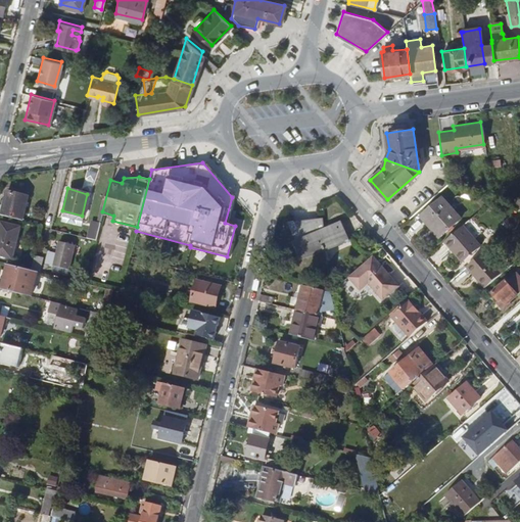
[(6,190),(0,214),(20,219),(27,195),(6,190)]
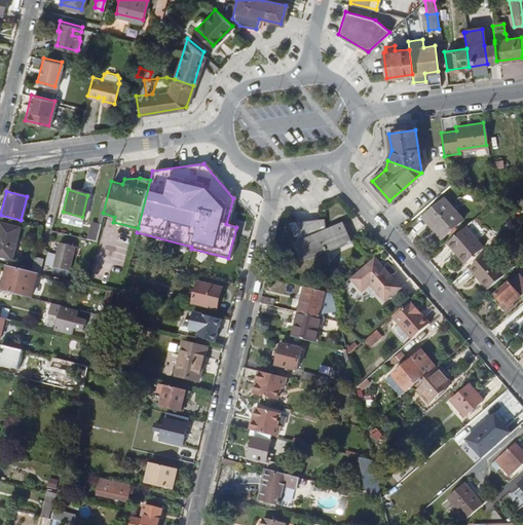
[(421,215),(441,236),(462,217),(443,195),(421,215)]
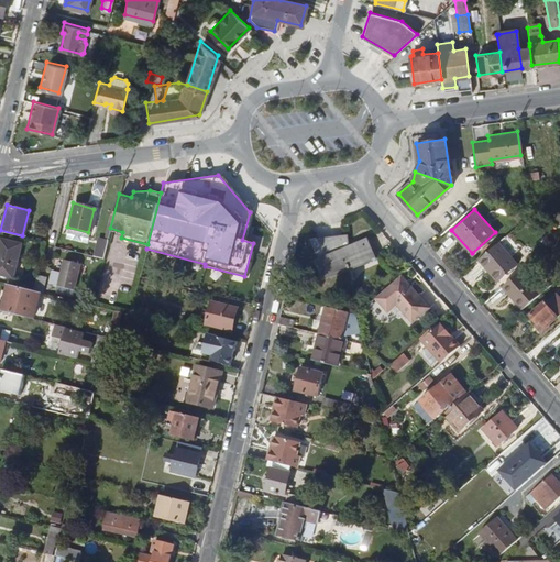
[(344,234),(331,237),(313,244),(318,259),(315,261),(322,277),(363,260),(364,263),(372,260),(368,250),(364,251),(360,241),(344,248),(344,234)]
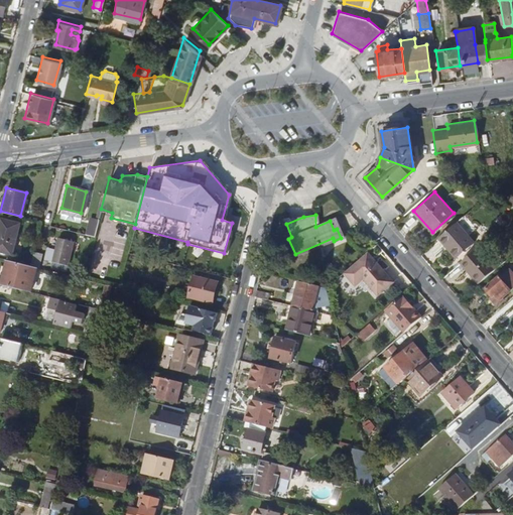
[(283,217),(286,224),(303,217),(303,216),(283,217)]
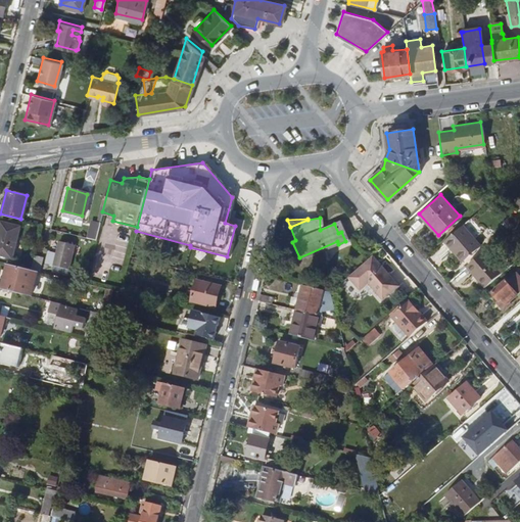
[(19,227),(0,221),(0,256),(11,258),(19,227)]
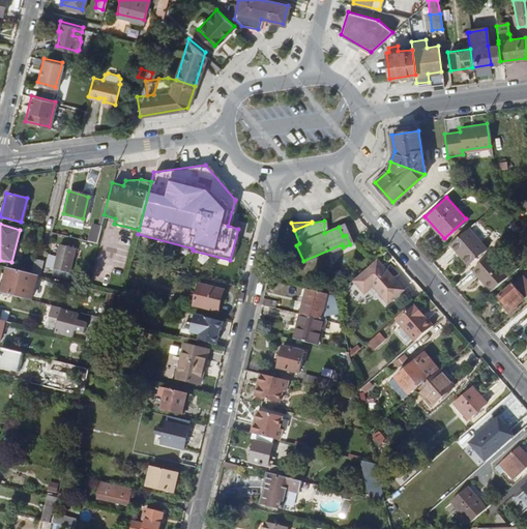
[(88,240),(96,242),(100,226),(92,224),(88,240)]
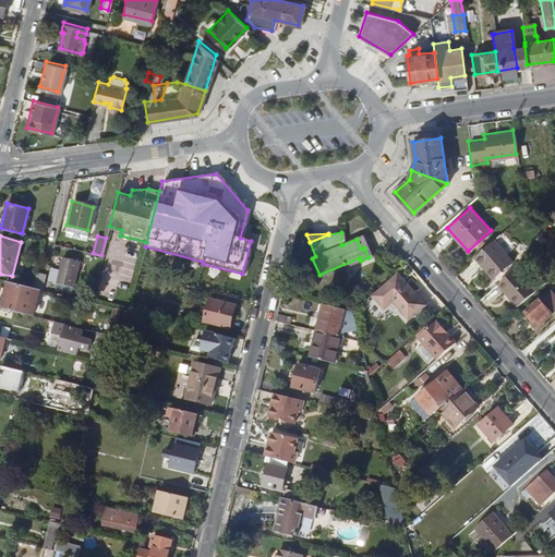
[(510,261),(491,239),(472,255),(492,277),(510,261)]
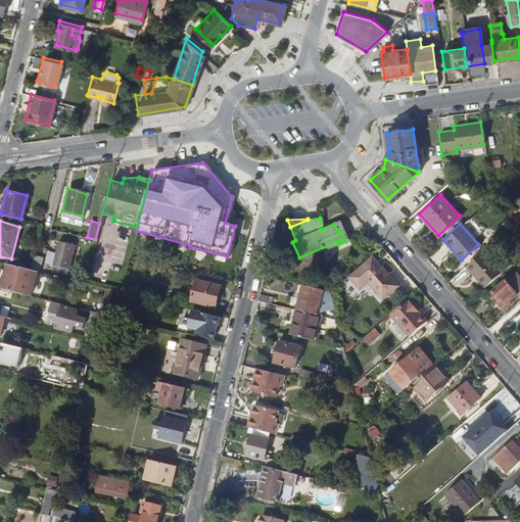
[(72,245),(57,241),(51,266),(65,269),(72,245)]
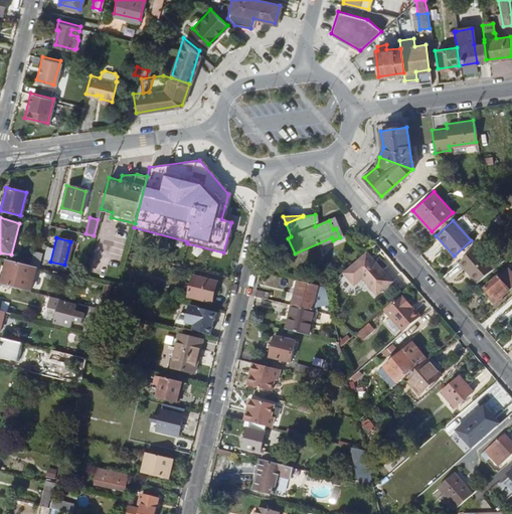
[(136,239),(130,237),(127,248),(133,249),(136,239)]
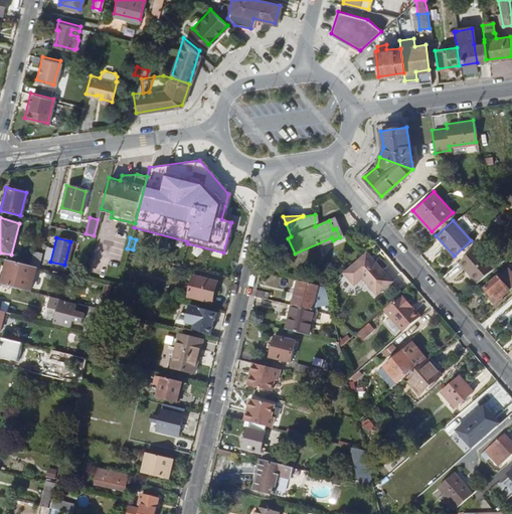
[(42,249),(33,246),(28,265),(35,267),(38,267),(42,249)]
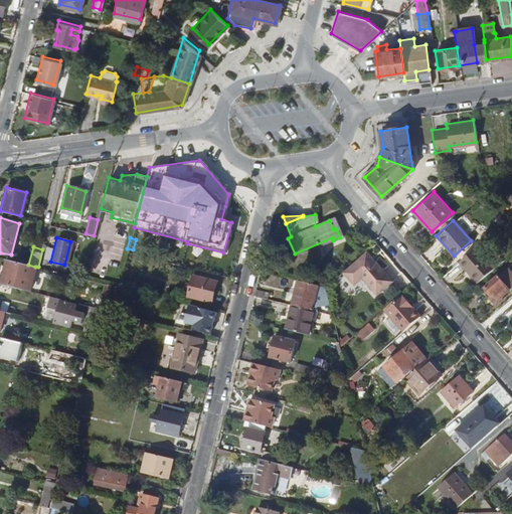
[(483,261),(472,247),(458,260),(464,268),(466,267),(477,280),(493,267),(486,258),(483,261)]
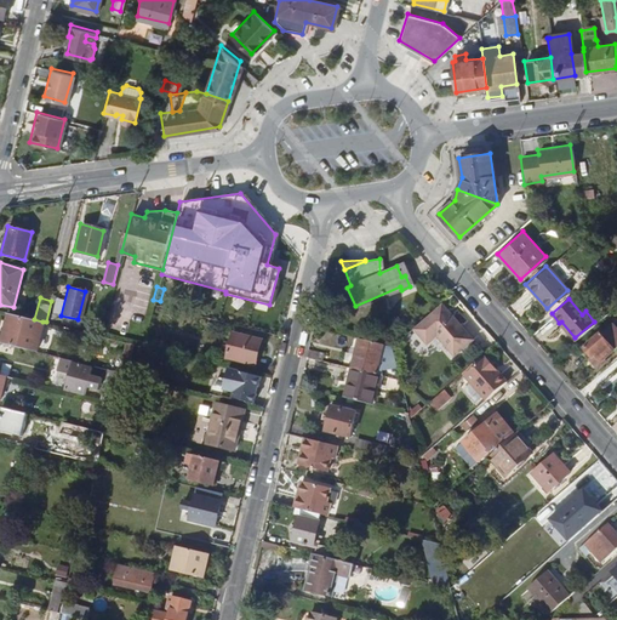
[(470,337),(440,303),(411,328),(424,342),(434,334),(452,353),(470,337)]
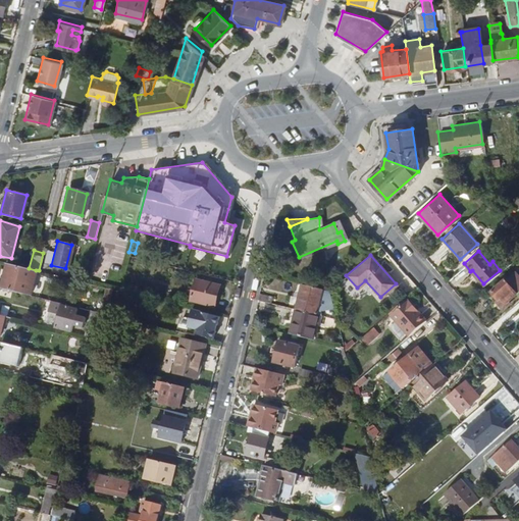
[(31,295),(36,270),(29,268),(8,263),(2,288),(31,295)]
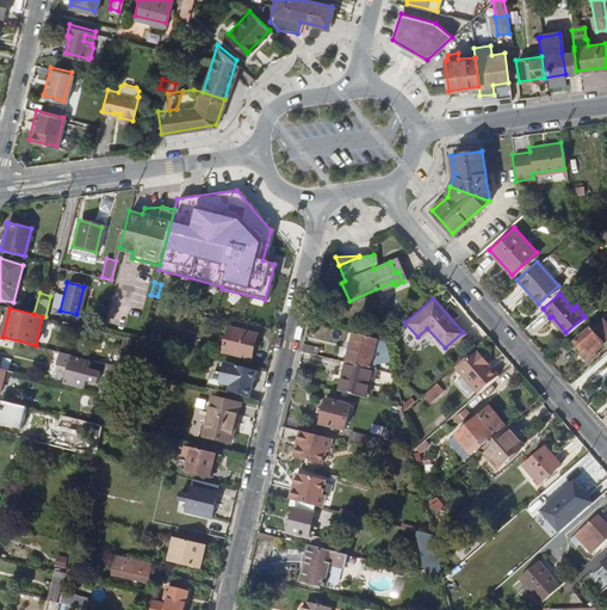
[(586,327),(600,344),(606,337),(606,328),(598,318),(586,327)]
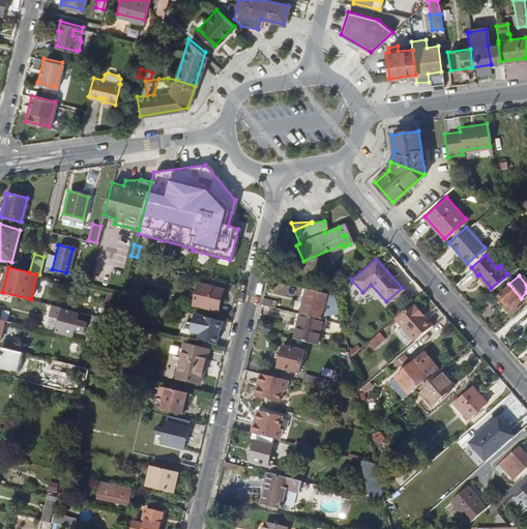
[(521,298),(508,284),(493,297),(499,304),(505,311),(521,298)]
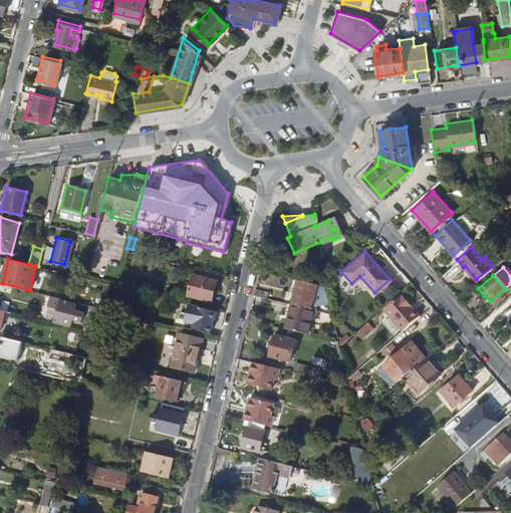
[(214,281),(193,276),(188,293),(210,299),(214,281)]
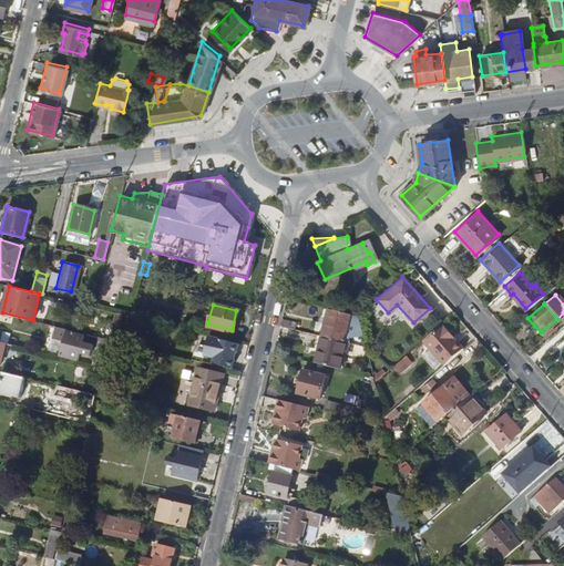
[(327,309),(320,336),(346,342),(346,338),(361,336),(357,317),(327,309)]
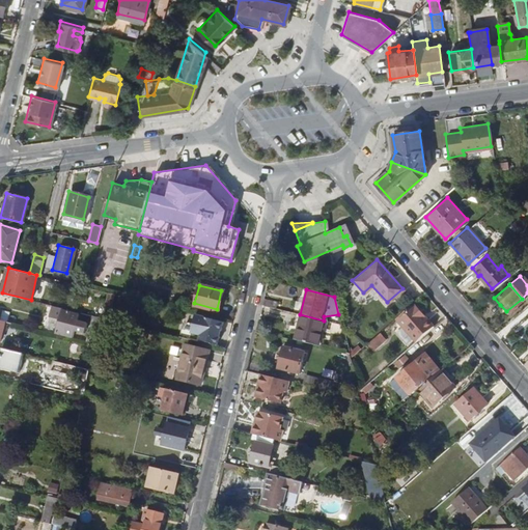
[(106,319),(113,294),(107,293),(101,317),(106,319)]
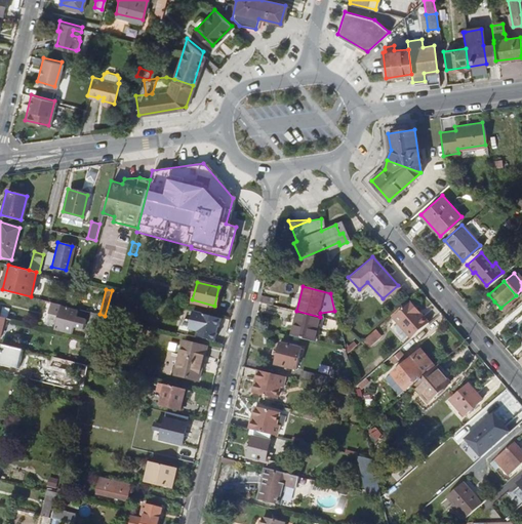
[(259,294),(257,300),(271,305),(273,298),(259,294)]
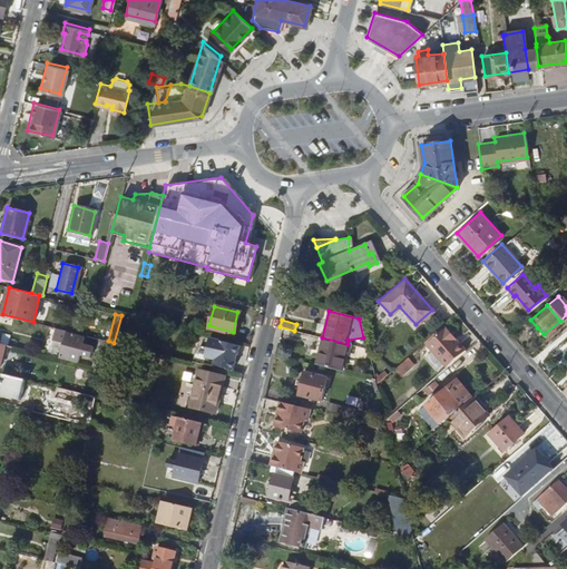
[(82,336),(62,332),(62,330),(50,326),(47,337),(60,341),(59,347),(61,347),(59,354),(77,359),(79,352),(81,352),(80,356),(86,357),(87,354),(86,353),(87,346),(81,345),(82,336)]
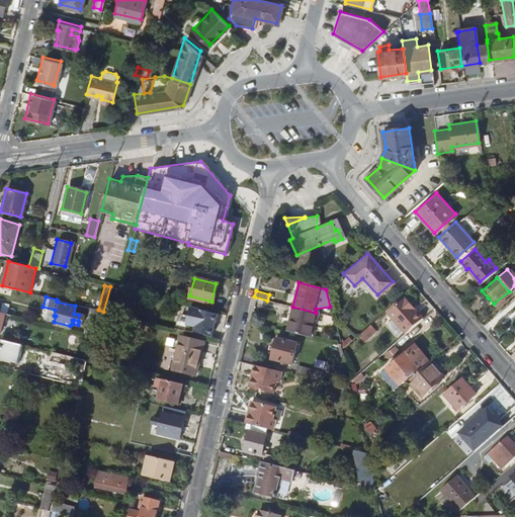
[(421,318),(403,296),(385,312),(404,332),(421,318)]
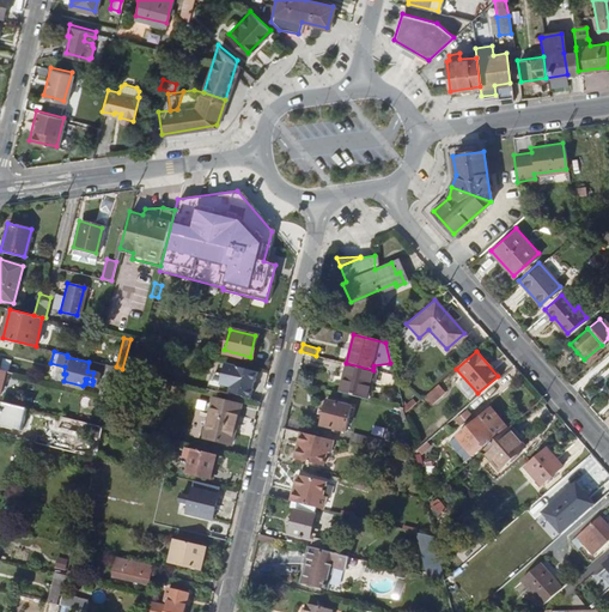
[(212,371),(208,389),(229,394),(229,392),(249,398),(255,371),(235,367),(235,364),(224,362),(221,374),(212,371)]
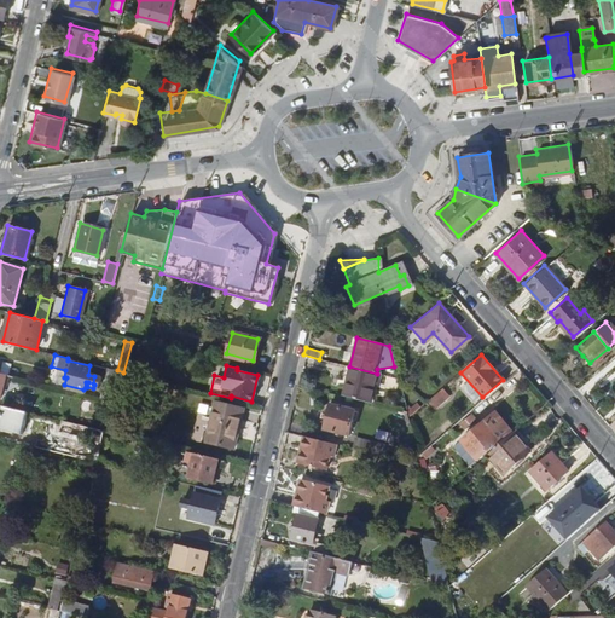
[(370,404),(377,374),(349,367),(342,398),(370,404)]
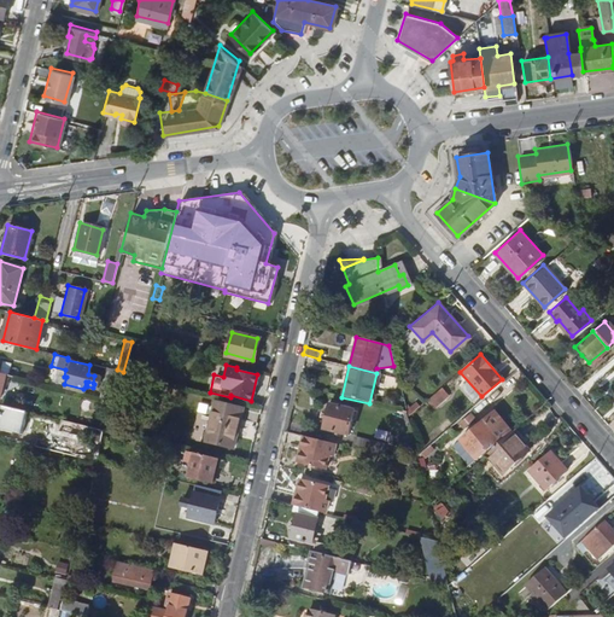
[(107,367),(100,397),(110,400),(117,370),(107,367)]
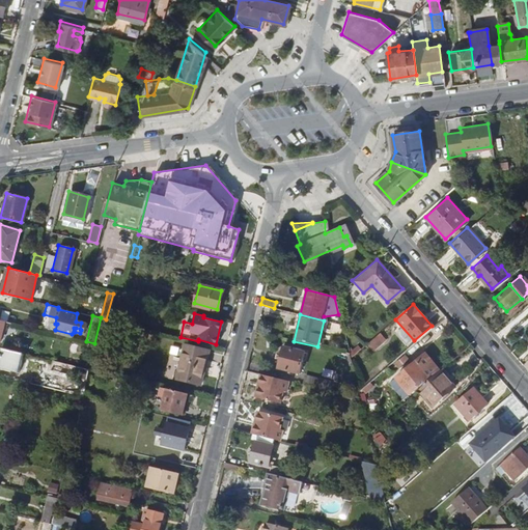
[(399,327),(394,332),(407,343),(412,338),(399,327)]
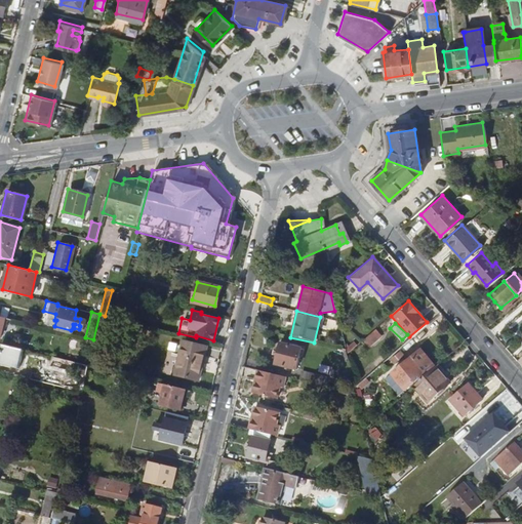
[(377,335),(372,328),(364,335),(370,341),(377,335)]
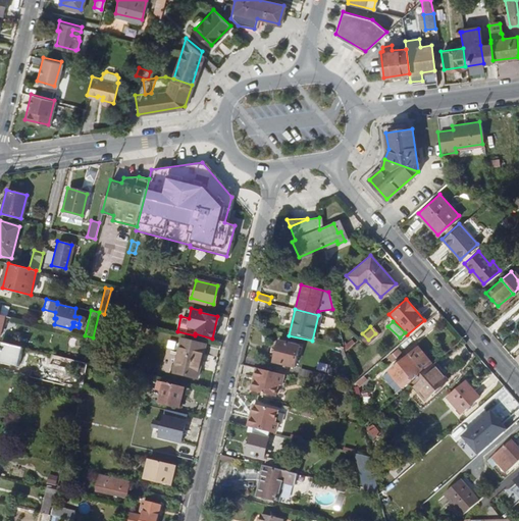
[(130,327),(128,335),(136,336),(138,329),(130,327)]
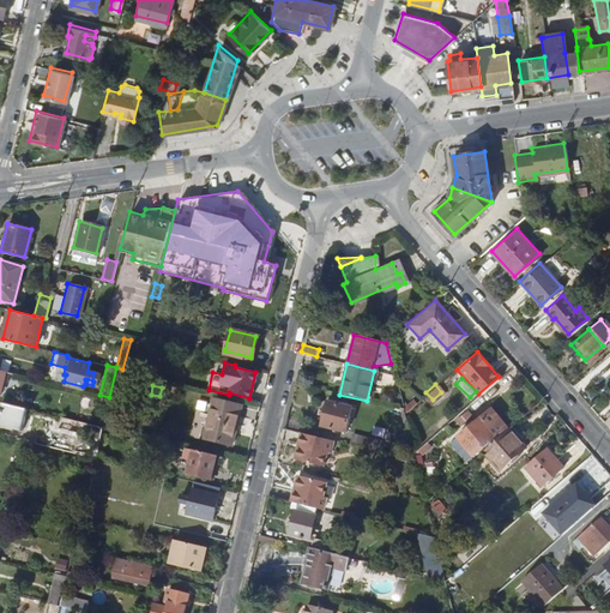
[(428,404),(433,400),(426,392),(421,396),(428,404)]
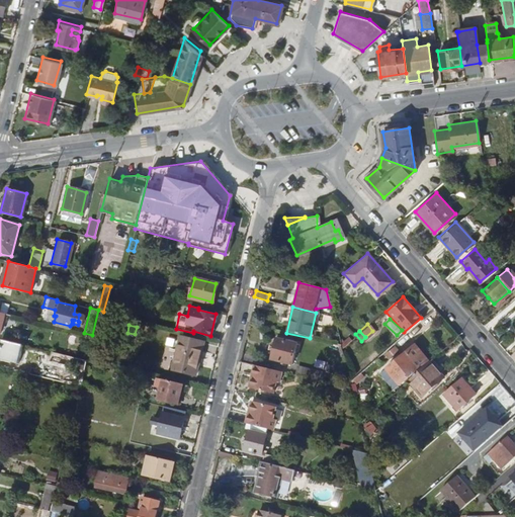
[(168,367),(172,368),(180,336),(176,335),(168,367)]
